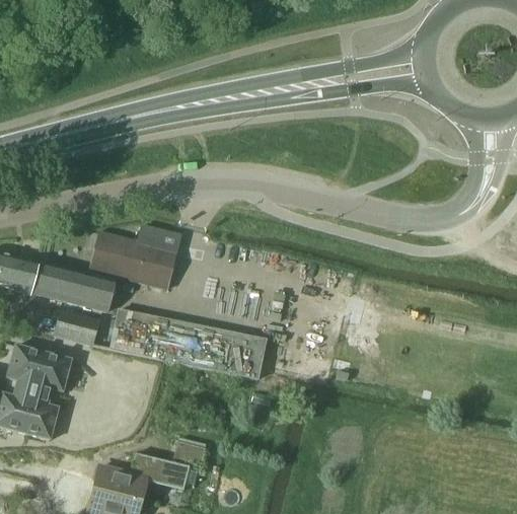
[(116,275),(167,287),(180,233),(142,223),(138,238),(99,228),(89,270),(116,276),(116,275)]
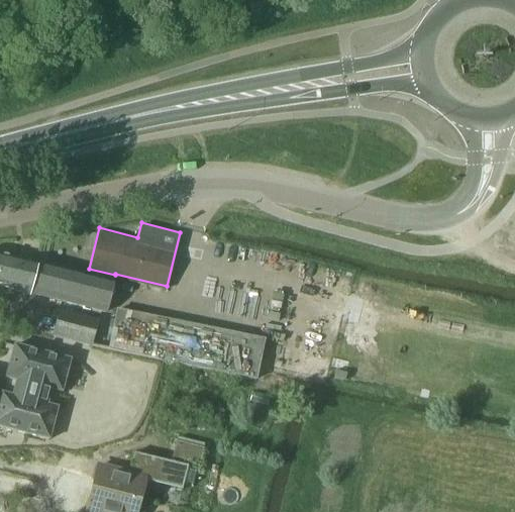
[(0,281),(15,285),(14,287),(30,291),(38,259),(22,254),(22,257),(0,251),(0,281)]
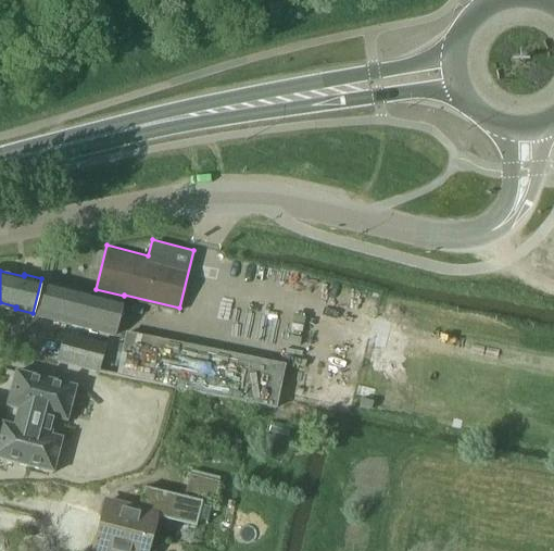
[(36,298),(33,313),(67,322),(115,333),(124,296),(96,289),(95,290),(95,291),(41,278),(36,298)]
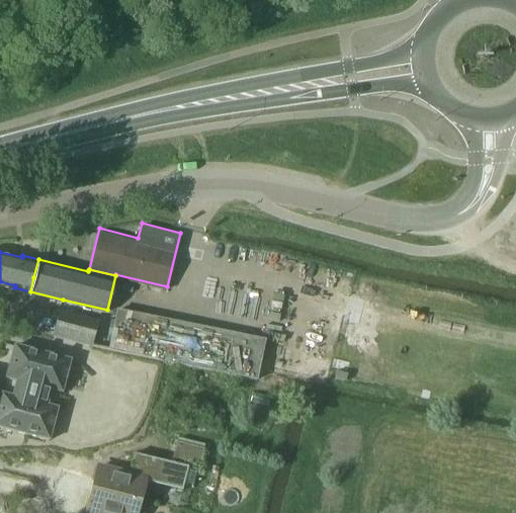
[(116,307),(108,347),(257,377),(266,337),(116,307)]
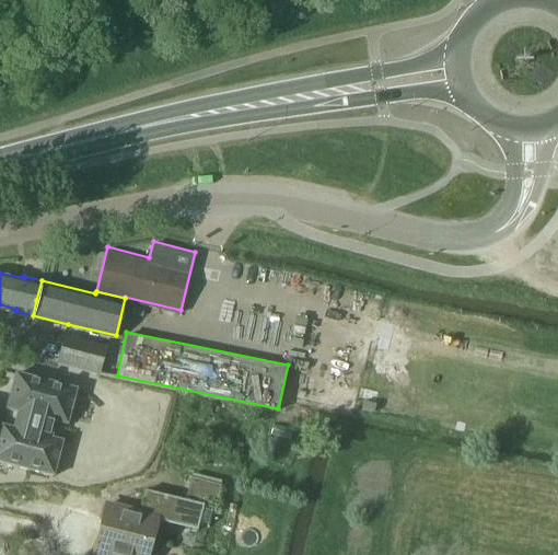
[(57,361),(101,371),(107,344),(65,333),(57,361)]
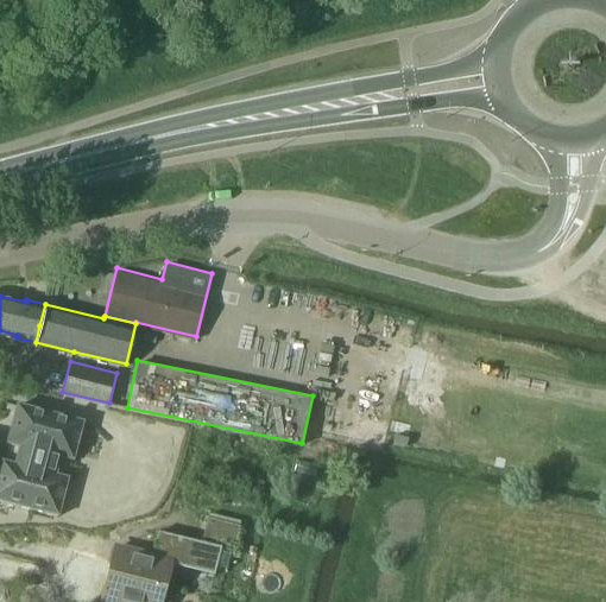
[(0,496),(58,513),(69,475),(58,471),(63,455),(74,457),(83,419),(18,403),(7,439),(20,443),(16,462),(4,458),(0,470),(0,496)]
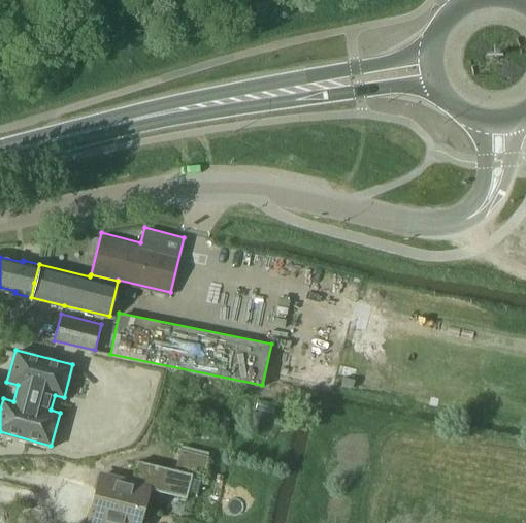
[(177,464),(205,471),(210,454),(208,454),(209,451),(184,444),(183,448),(182,448),(177,464)]
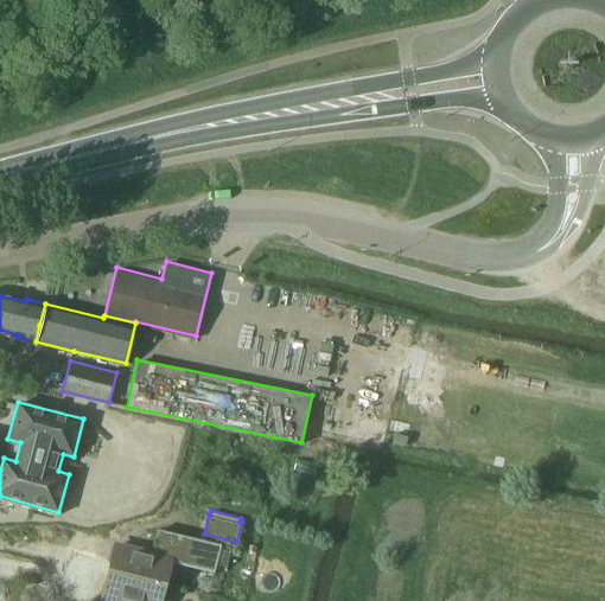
[(116,543),(113,558),(109,570),(93,566),(90,575),(107,580),(102,598),(116,600),(160,600),(171,560),(216,570),(222,544),(160,529),(154,552),(116,543)]
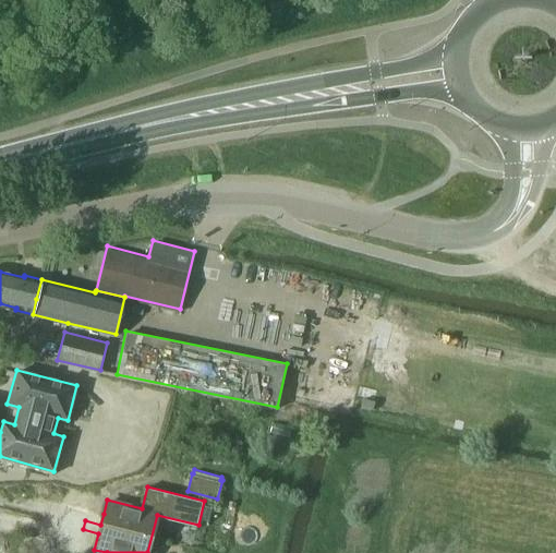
All buildings are outlined.
